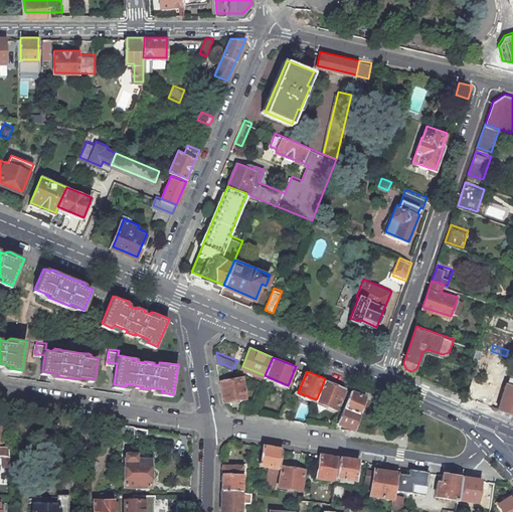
[(232,377),(221,379),(224,400),(246,396),(242,375),(237,376),(236,372),(231,373),(232,377)]
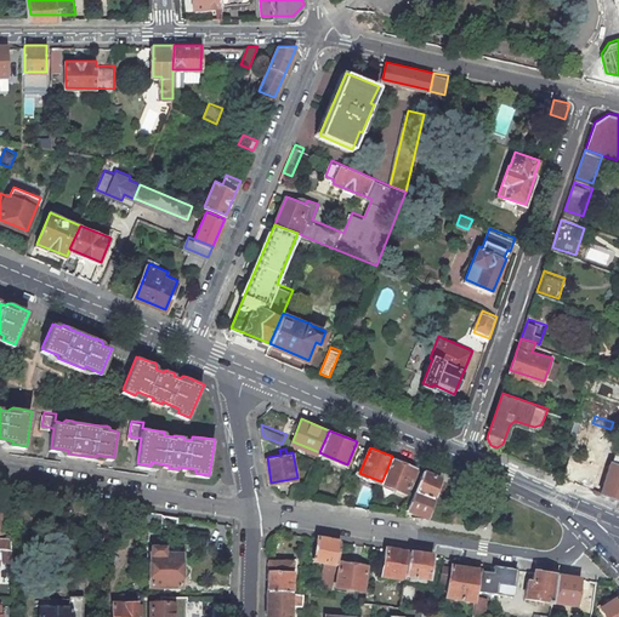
[(424,469),(392,456),(382,480),(407,491),(408,490),(414,493),(416,489),(424,469)]
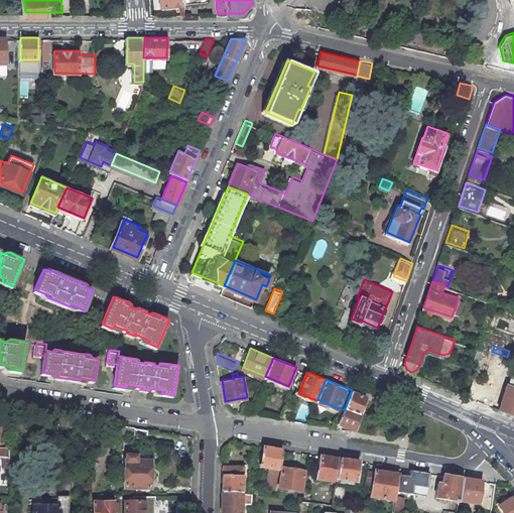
[(482,385),(473,381),(469,395),(477,398),(482,385)]
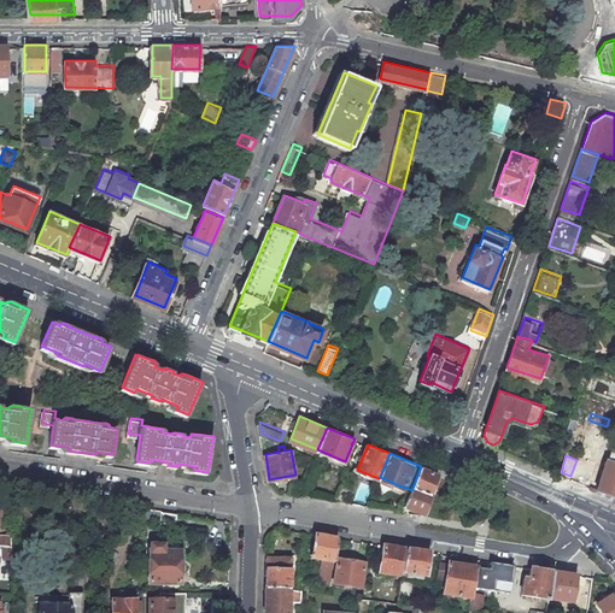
[(614,460),(607,457),(598,488),(614,494),(614,460)]
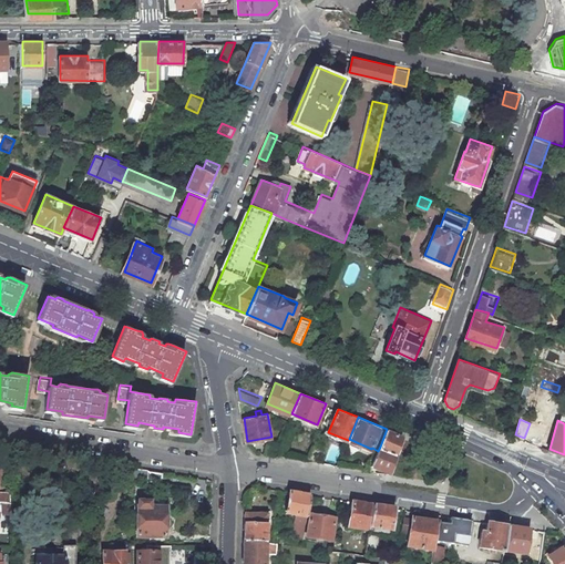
[(387,429),(380,447),(397,453),(399,450),(403,436),(387,429)]
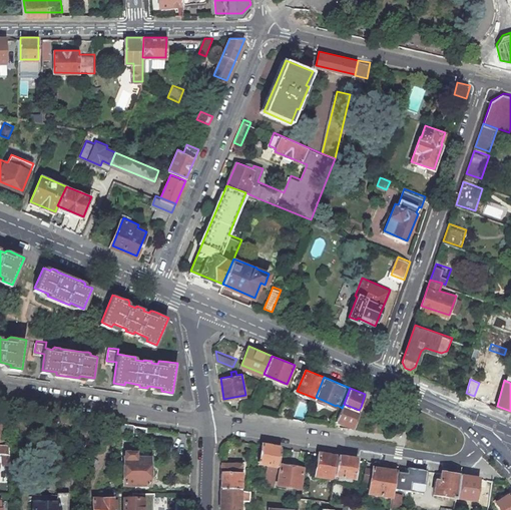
[(293,403),(285,400),(279,415),(288,416),(293,403)]
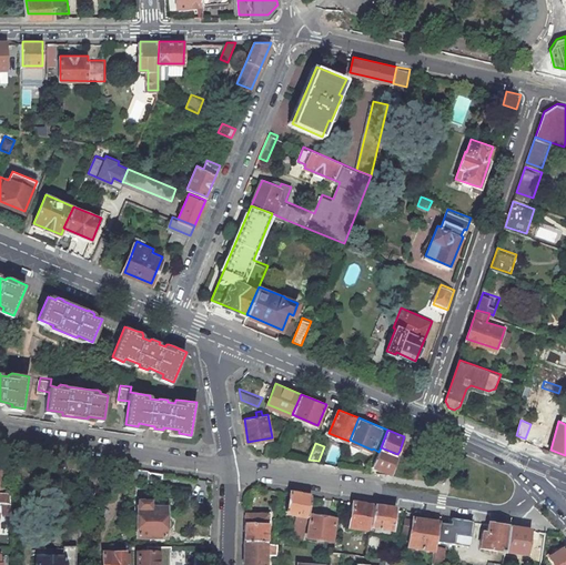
[(397,454),(381,447),(378,452),(373,465),(392,472),(397,454)]
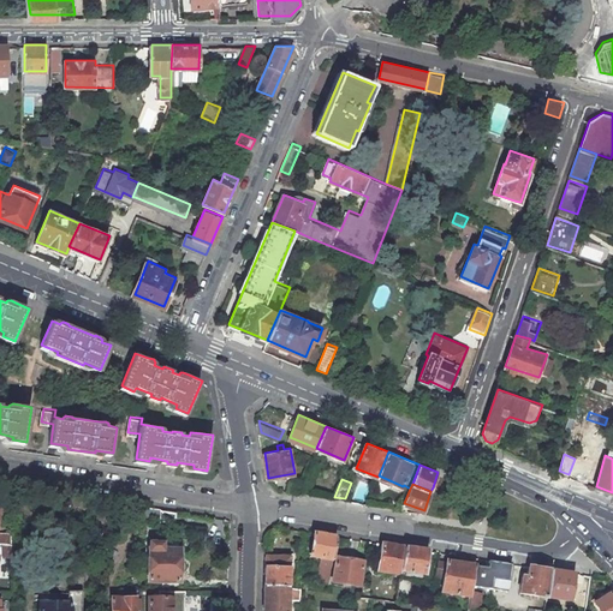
[(178,509),(144,503),(144,514),(177,519),(178,509)]
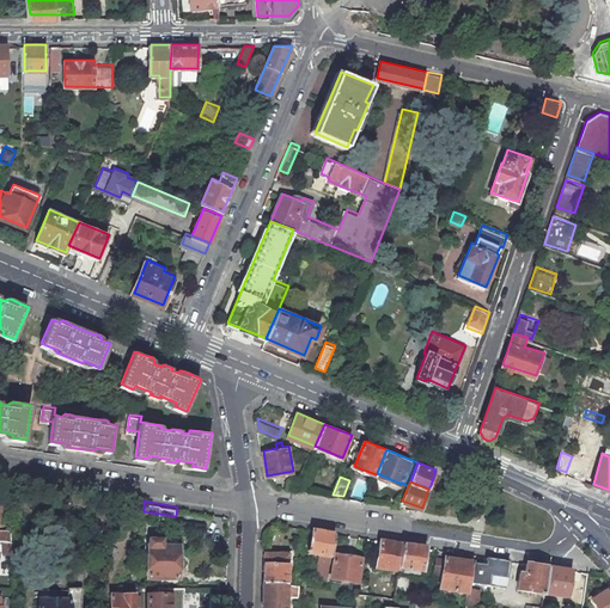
[(336,530),(313,527),(310,551),(322,552),(333,554),(336,530)]
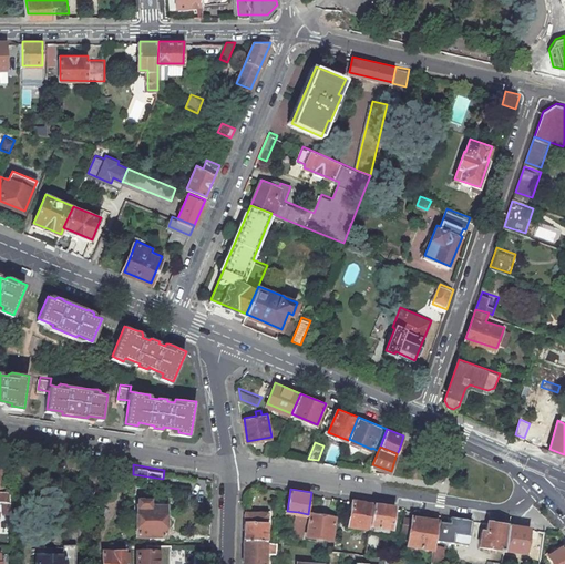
[(165,499),(140,499),(139,533),(167,533),(167,504),(165,504),(165,499)]
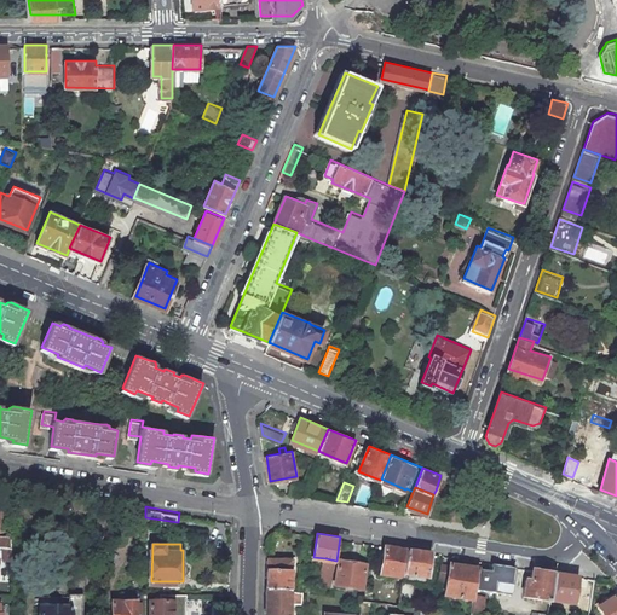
[(409,547),(386,544),(381,572),(404,575),(409,547)]
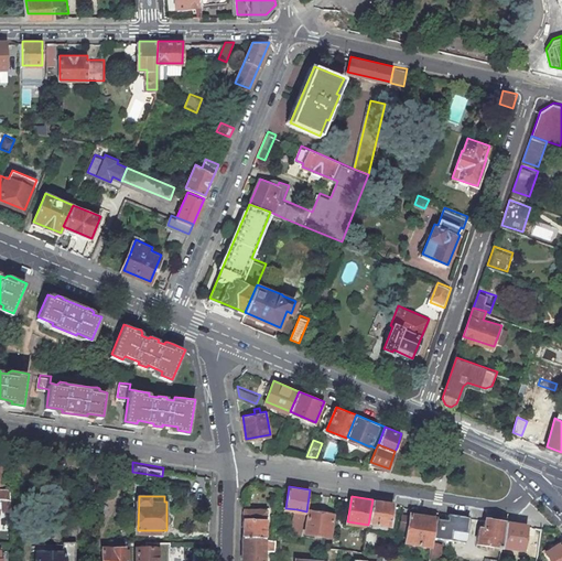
[(373,499),(368,525),(365,543),(376,545),(378,529),(386,530),(386,529),(392,530),(393,525),(390,525),(393,503),(373,499)]
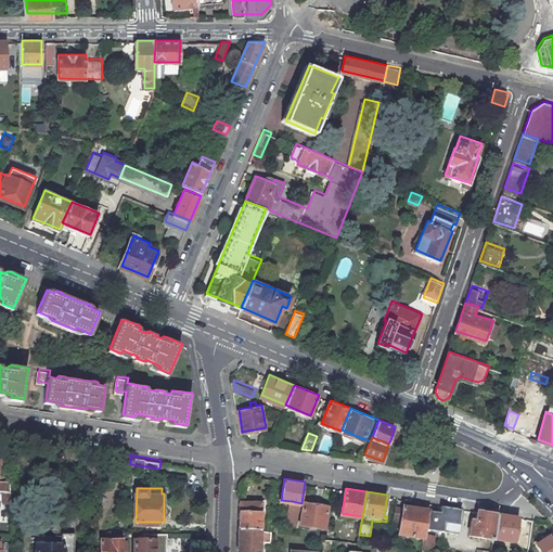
[(262,501),(241,500),(240,526),(261,527),(262,501)]
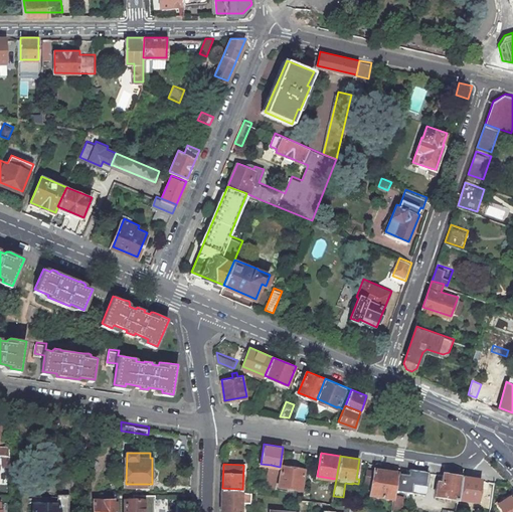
[(277,485),(280,467),(271,465),(268,484),(277,485)]
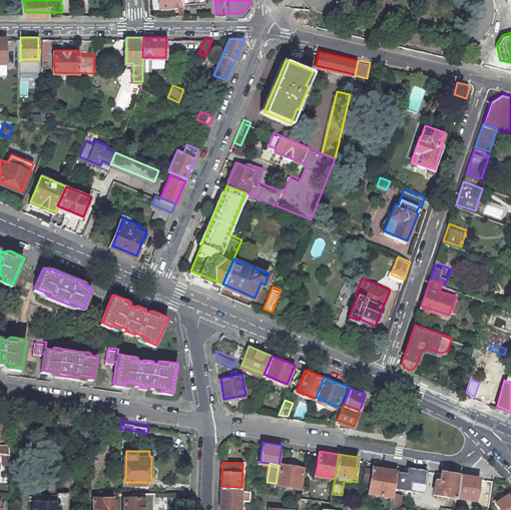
[(304,466),(282,463),(279,483),(301,486),(304,466)]
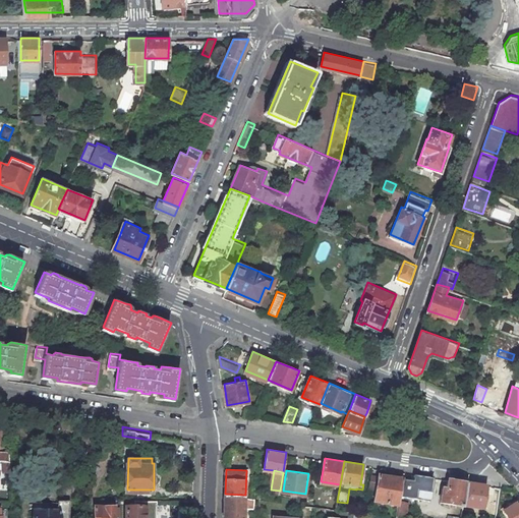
[(401,494),(431,499),(435,475),(414,472),(413,478),(403,476),(401,494)]
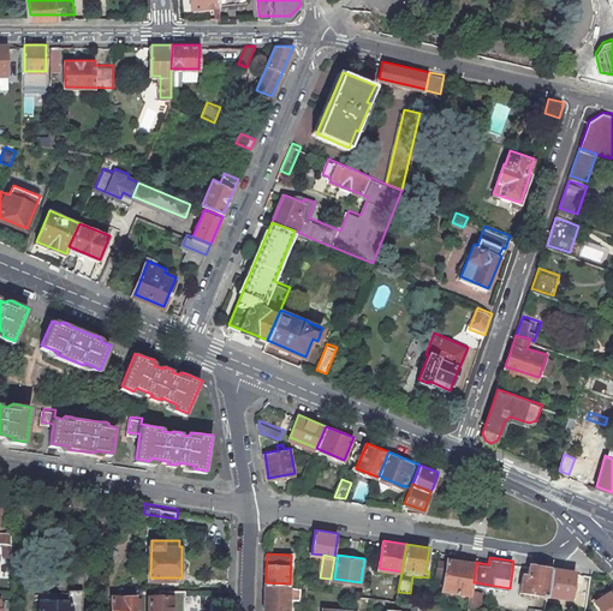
[(476,562),(447,558),(442,588),(471,593),(472,589),(474,582),(476,562)]
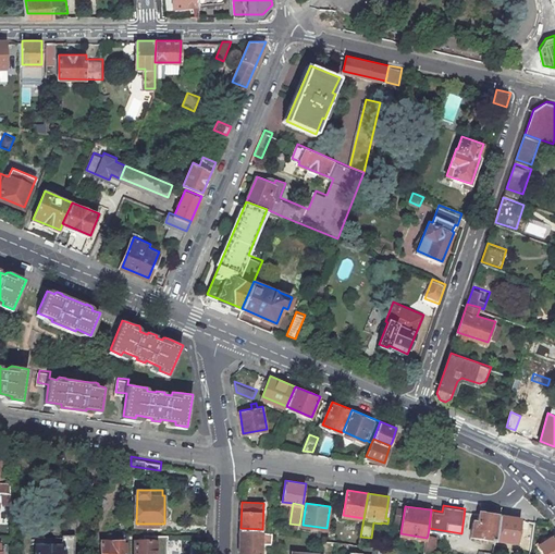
[(479,520),(475,520),(472,534),(496,539),(501,514),(480,511),(479,520)]
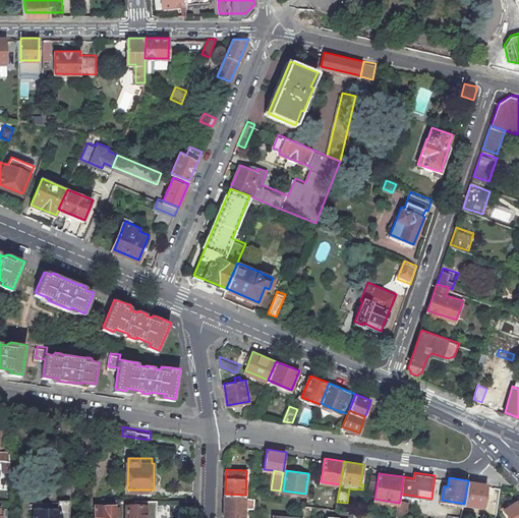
[(487,483),(468,480),(464,504),(483,507),(487,483)]
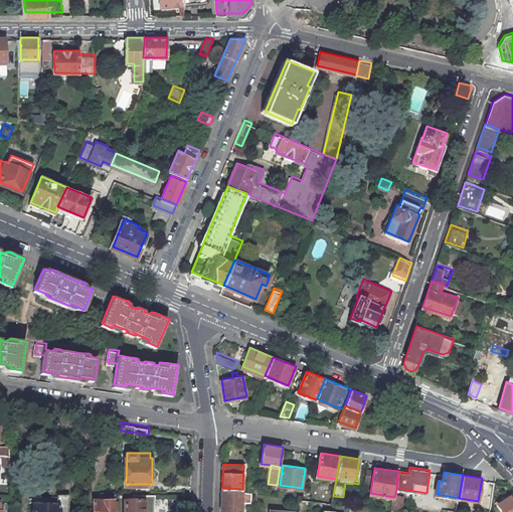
[(242,489),(222,488),(221,511),(240,511),(242,498),(251,498),(252,491),(246,490),(242,490),(242,489)]
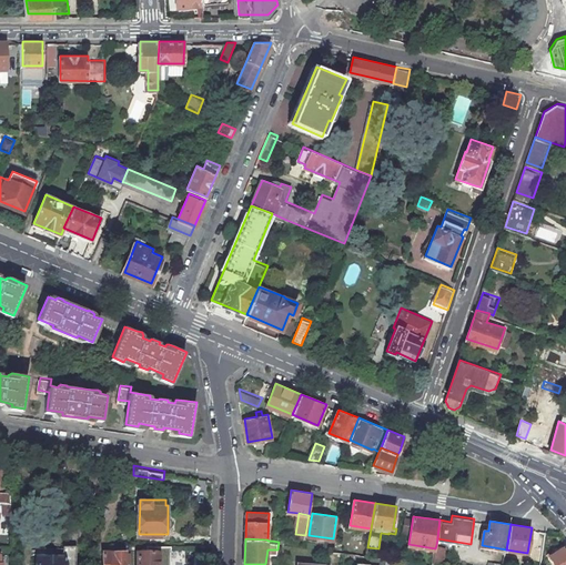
[(163,543),(132,543),(132,545),(132,560),(139,560),(139,550),(160,551),(163,551),(163,543)]
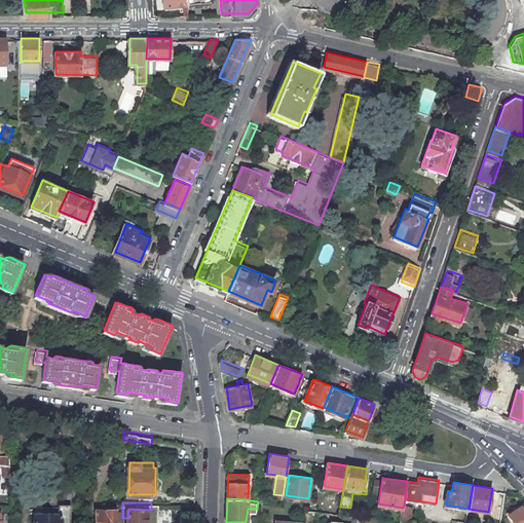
[(523,503),(510,514),(515,522),(523,522),(523,503)]
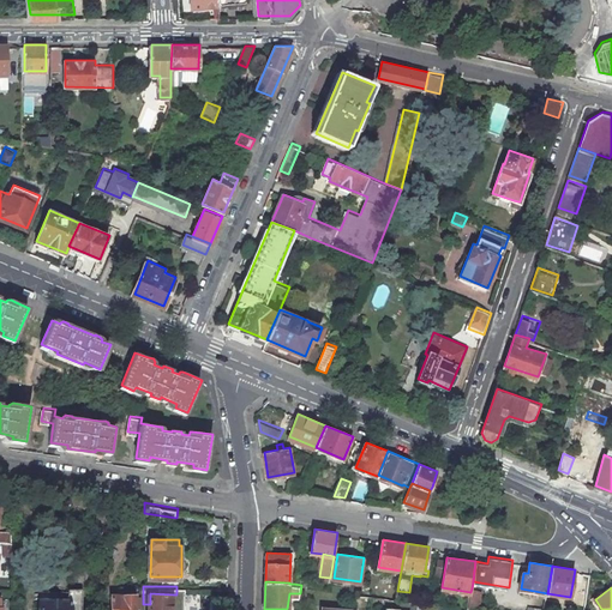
[(484,609),(487,591),(472,589),(471,592),(469,603),(468,607),(483,609),(484,609)]
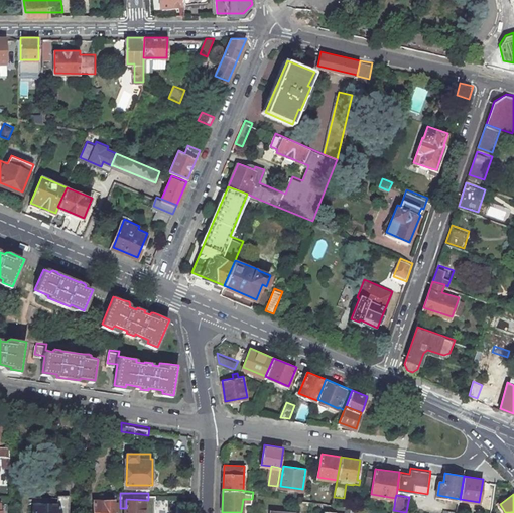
[(126,508),(126,512),(144,512),(145,500),(126,499),(126,508)]
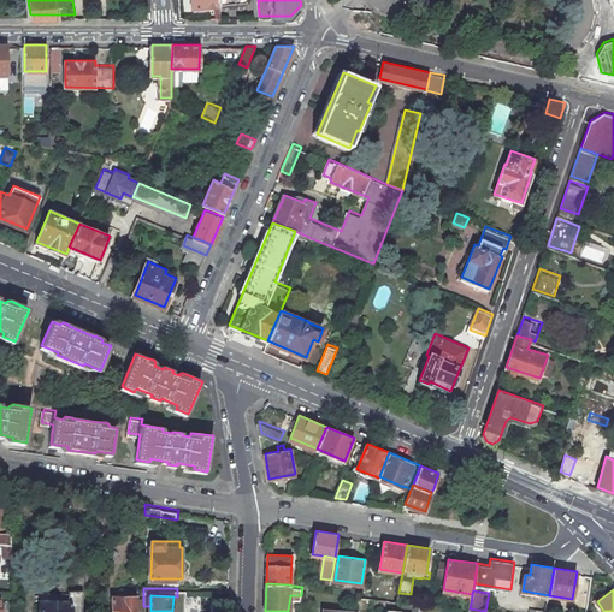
[(113,596),(112,611),(136,611),(136,606),(136,596),(113,596)]
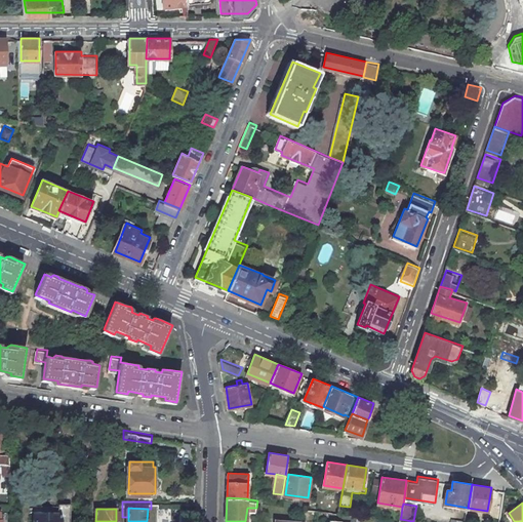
[(9,521),(10,511),(0,510),(0,521),(9,521)]
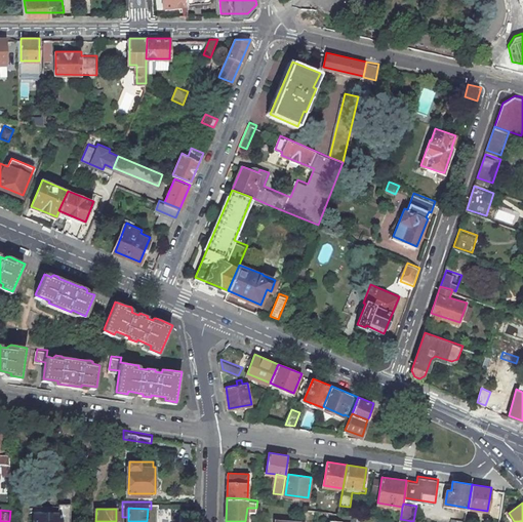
[(59,521),(61,514),(36,513),(35,521),(59,521)]
